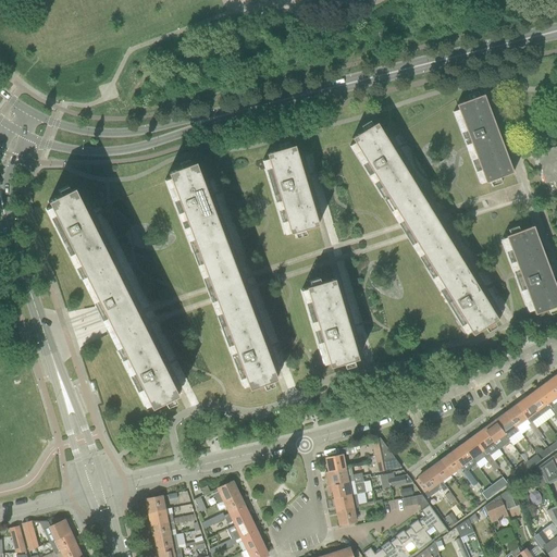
[(512,173),(498,133),(483,95),(479,97),(478,91),(468,96),(469,100),(456,106),(458,111),(453,112),(480,185),(484,183),(485,184),(490,182),(492,187),(502,184),(499,178),(512,173)]
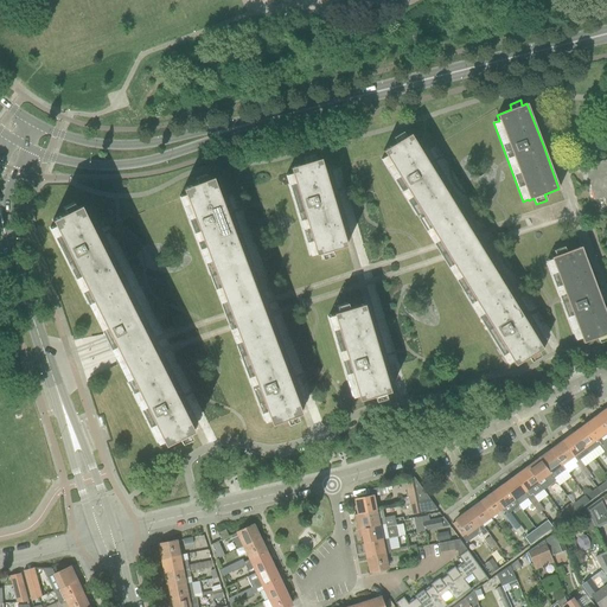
[(542,349),(526,323),(493,270),(478,247),(471,235),(410,135),(406,138),(403,133),(394,139),(396,144),(383,152),(385,157),(381,159),(433,247),(441,260),(506,364),(511,360),(515,366),(528,358),(531,363),(541,357),(537,352),(542,349)]
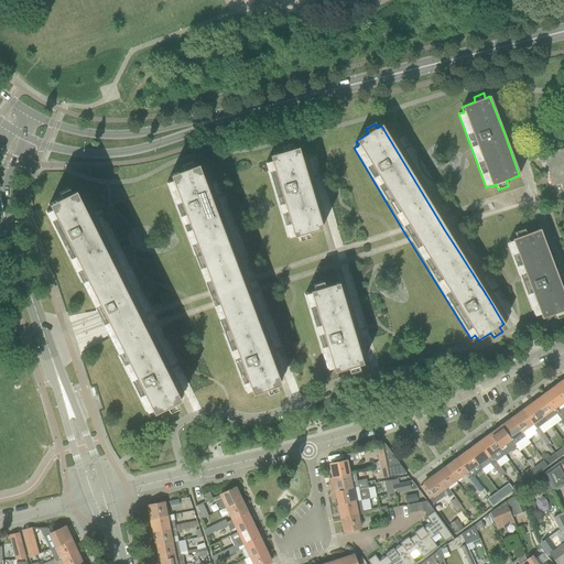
[(307,234),(322,229),(297,148),(293,150),(292,144),(281,148),(283,152),(269,156),(270,162),(266,163),(275,197),(288,238),(293,237),(293,238),(297,237),(300,241),(310,238),(307,234)]
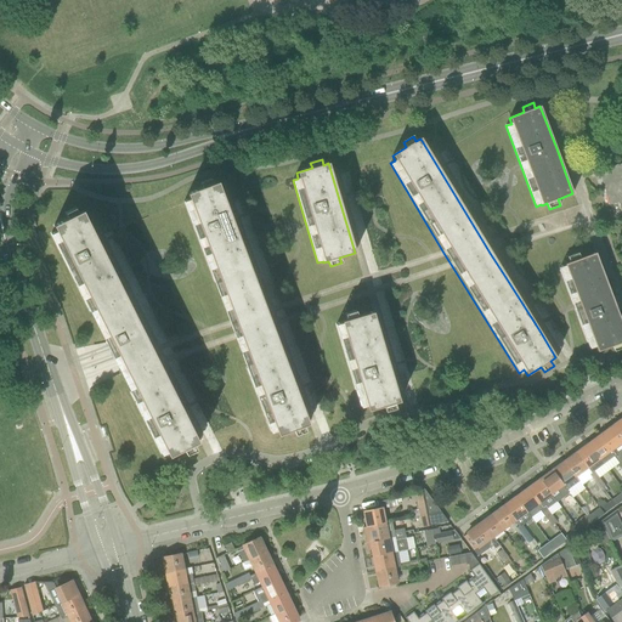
[(621,164),(599,171),(601,180),(604,179),(606,187),(621,182),(621,164)]
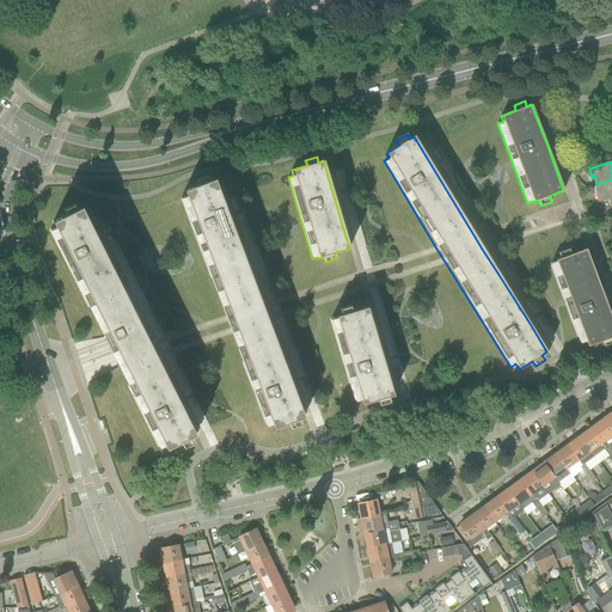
[(304,417),(293,389),(276,343),(267,319),(262,307),(214,179),(209,182),(207,176),(197,181),(199,185),(184,191),(185,196),(181,199),(189,221),(226,319),(231,331),(265,426),(271,423),(273,428),(288,423),(291,428),(300,424),(299,418),(304,417)]
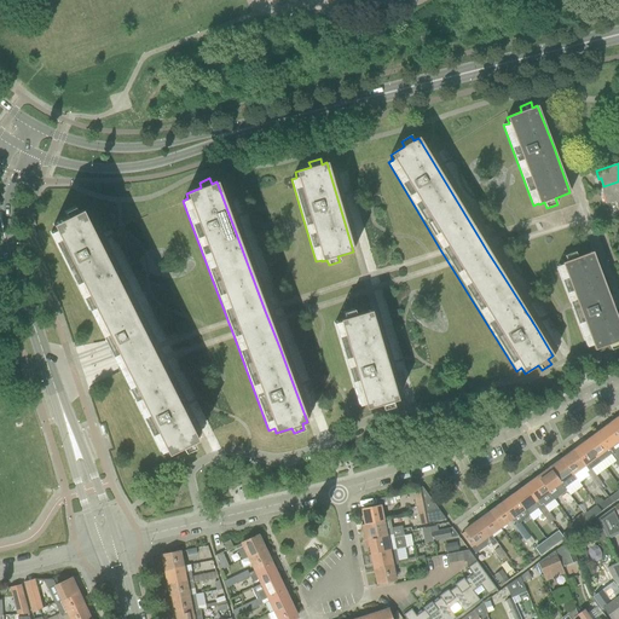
[(618,181),(603,186),(601,187),(603,195),(606,195),(608,203),(618,200),(618,181)]
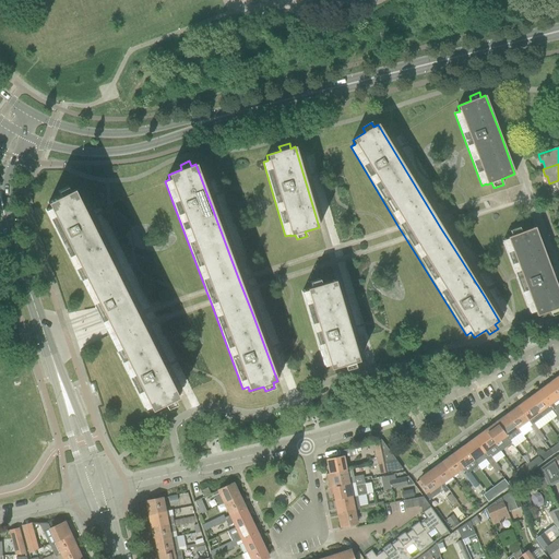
[(558,180),(549,183),(547,185),(556,182),(558,189),(558,188),(558,180)]
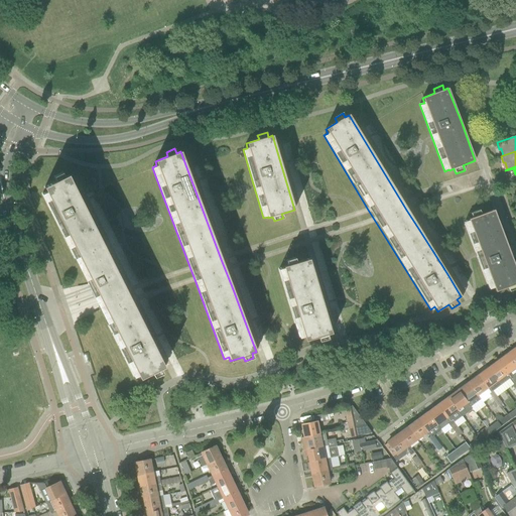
[(164,367),(92,222),(69,175),(65,177),(62,173),(54,177),(56,181),(44,187),(46,192),(42,195),(94,297),(133,377),(138,375),(140,379),(152,373),(154,377),(162,373),(160,369),(164,367)]
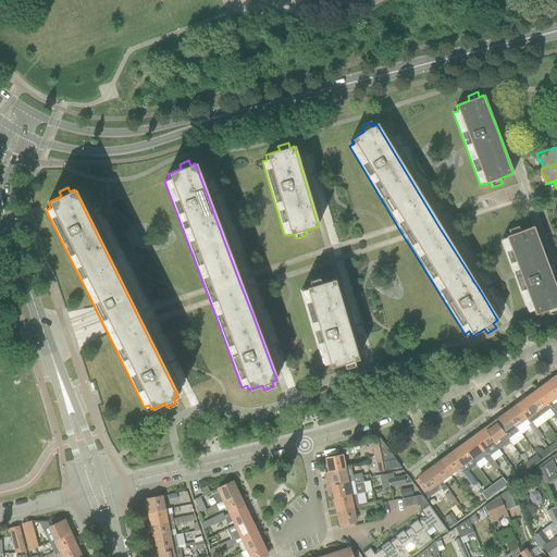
[(500,240),(520,292),(528,312),(533,310),(534,316),(548,310),(551,316),(556,312),(556,291),(533,226),(519,232),(518,226),(508,231),(509,235),(505,237),(506,238),(500,240)]
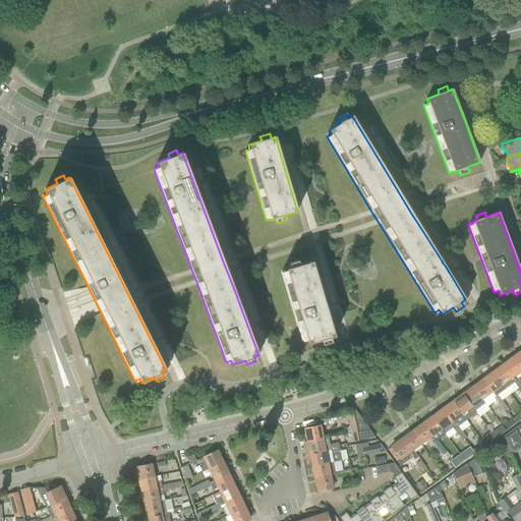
[(330,338),(335,337),(312,262),(299,266),(297,261),(288,264),(290,269),(286,270),(286,271),(281,272),(301,341),(306,340),(308,344),(321,341),(323,345),(332,343),(330,338)]
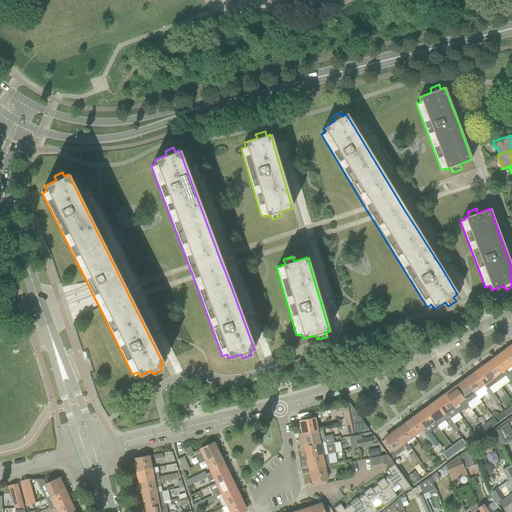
[(511,361),(504,351),(495,358),(504,371),(504,372),(506,375),(508,373),(509,375),(511,373),(511,361)]
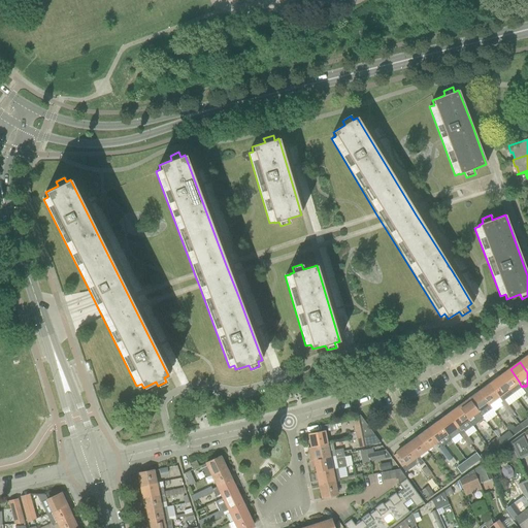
[(520,384),(520,383),(510,369),(499,377),(512,394),(520,388),(522,387),(520,384)]
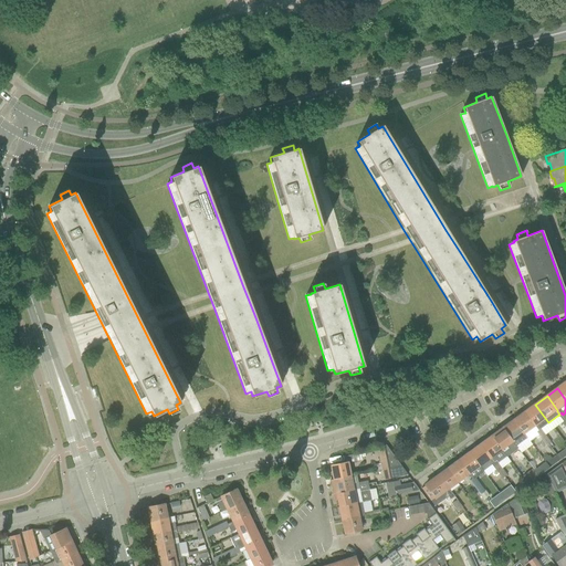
[(540,429),(548,422),(535,405),(524,412),(535,427),(534,427),(536,430),(537,429),(538,431),(540,429)]
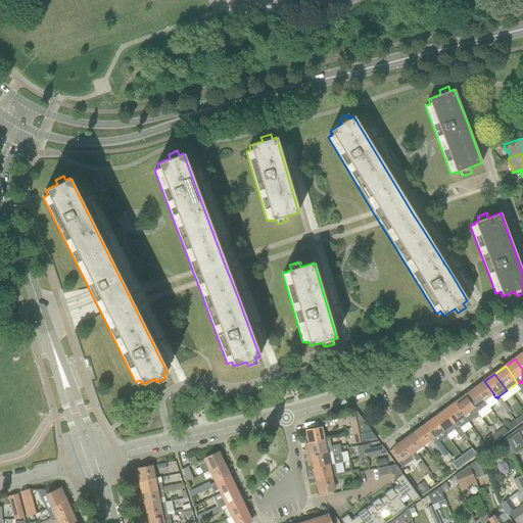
[(493,394),(494,394),(484,381),(474,389),(486,406),(484,401),(493,394)]
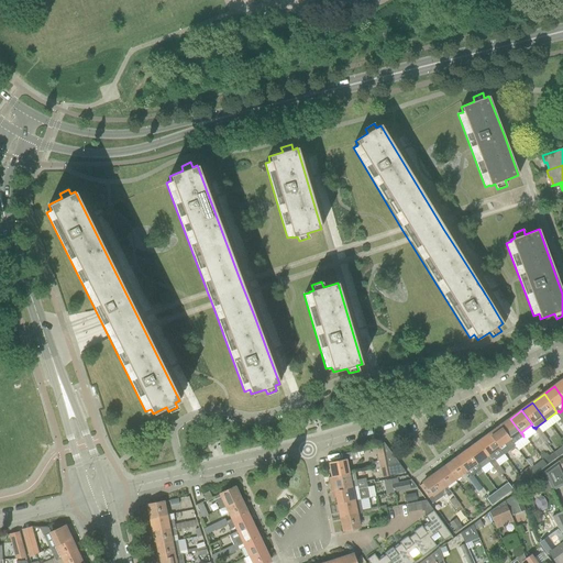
[(514,444),(523,437),(510,419),(499,427),(514,444)]
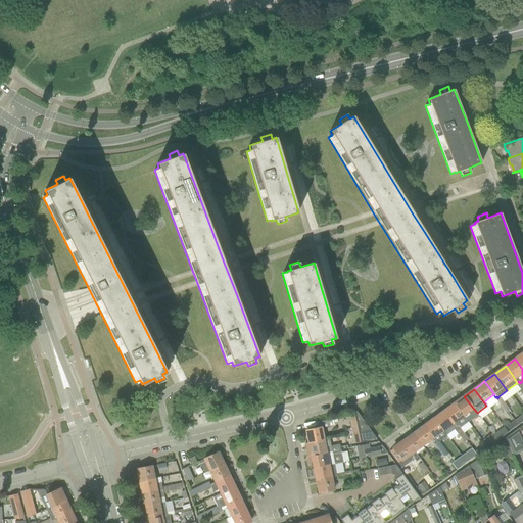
[(464,396),(454,403),(464,417),(468,423),(478,415),(477,413),(464,396)]
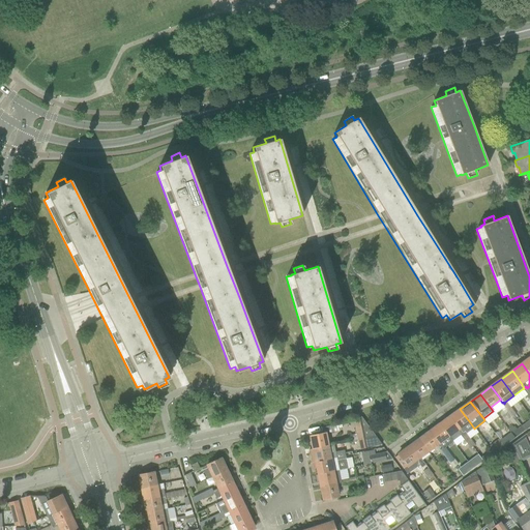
[(505,402),(504,404),(503,402),(502,403),(500,404),(506,411),(508,409),(509,410),(511,409),(505,402)]
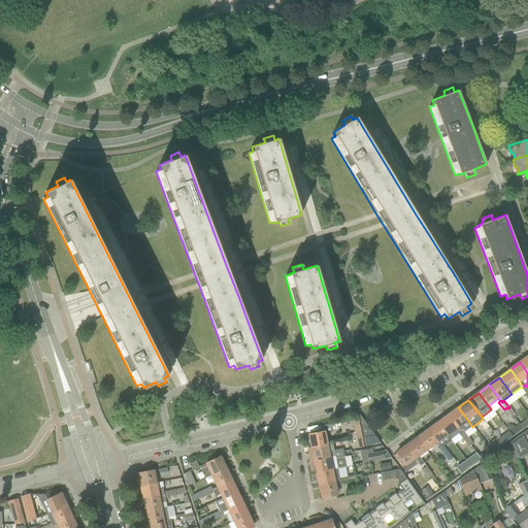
[(472,427),(468,421),(458,407),(449,415),(461,432),(463,430),(465,432),(472,427)]
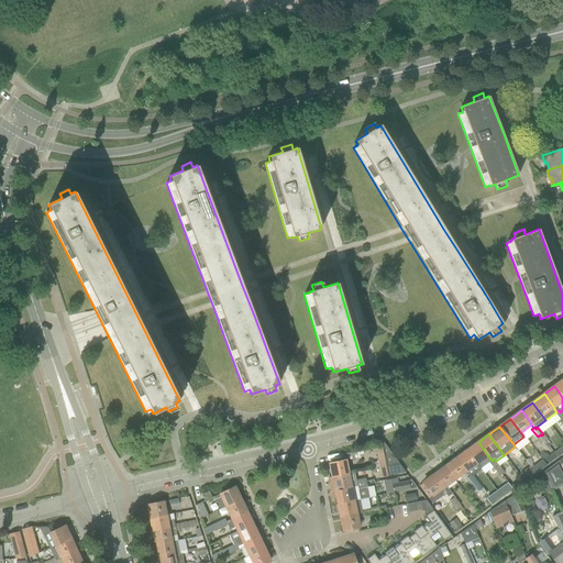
[(543,444),(548,441),(543,434),(541,435),(540,434),(538,437),(543,444)]
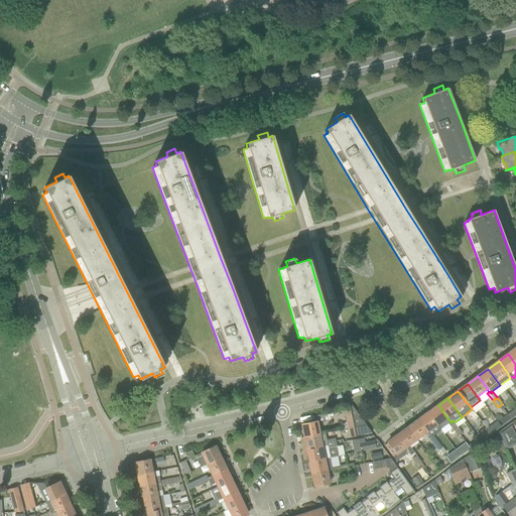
[(450,422),(438,405),(427,413),(436,424),(437,426),(440,429),(447,424),(450,422)]
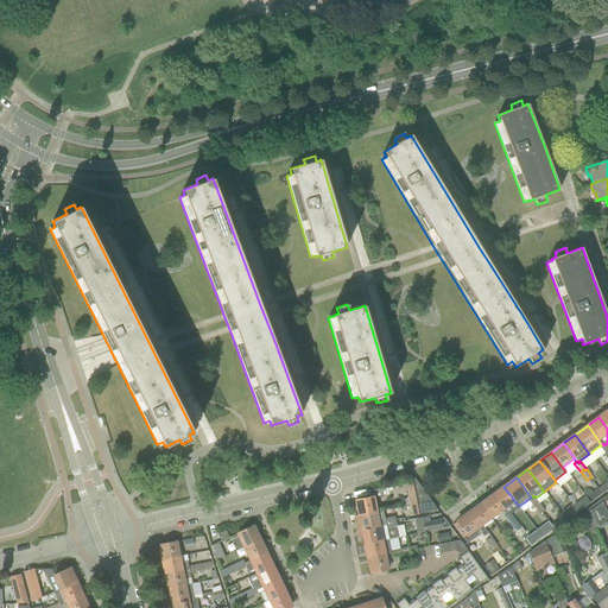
[(601,495),(607,489),(607,481),(597,489),(601,495)]
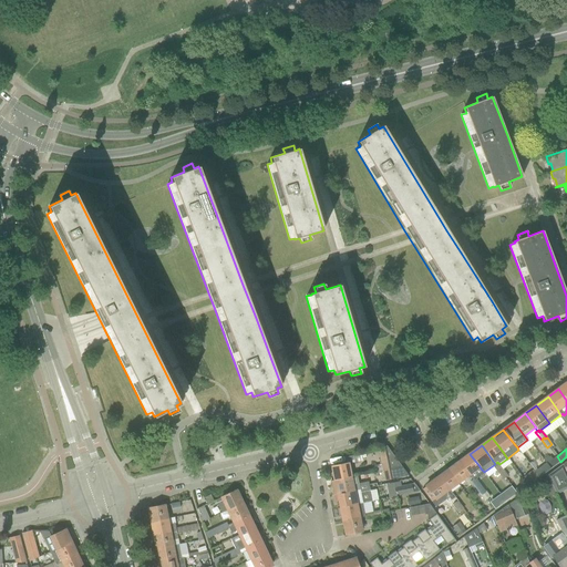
[(353,455),(350,456),(351,463),(362,462),(360,454),(353,455)]
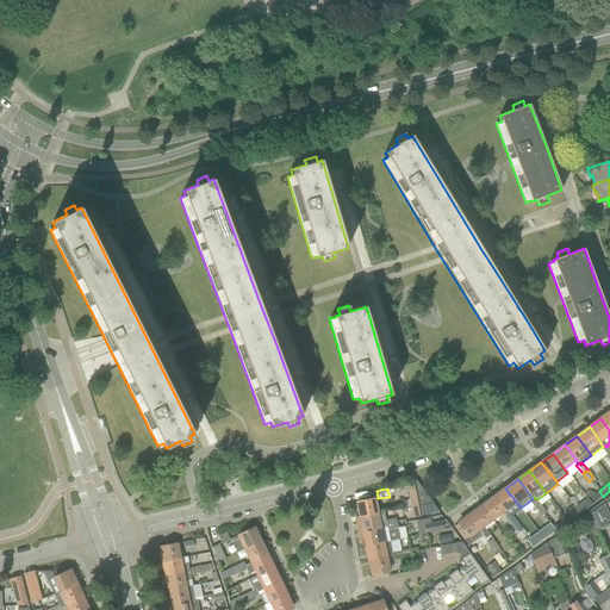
[(517,504),(516,502),(505,489),(493,497),(505,512),(517,504)]
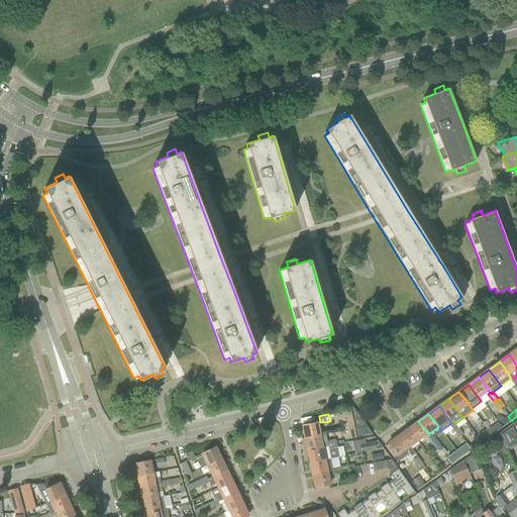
[(348,429),(367,426),(358,415),(346,417),(348,429)]
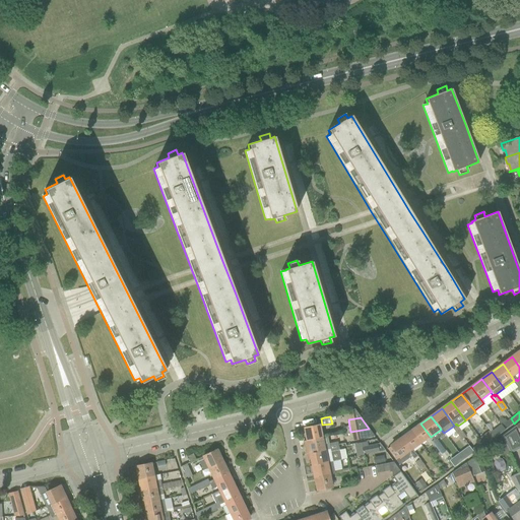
[(420,444),(431,437),(420,424),(410,431),(420,444)]
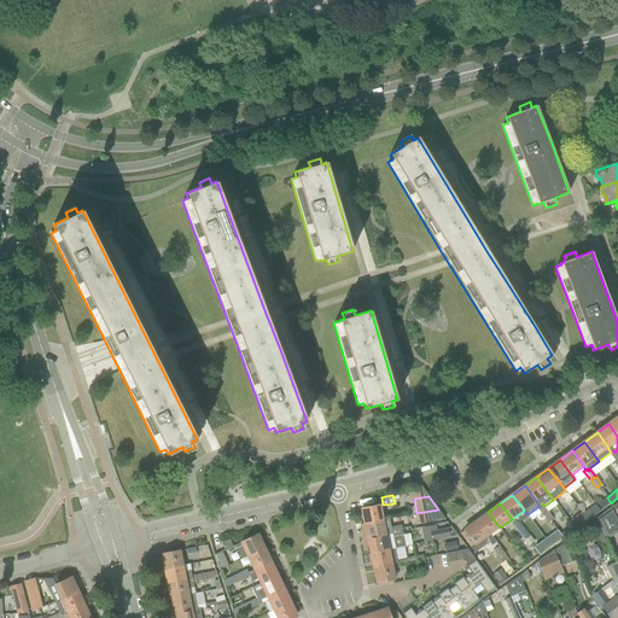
[(548,512),(544,506),(542,503),(540,506),(536,508),(541,516),(544,513),(546,514),(548,512)]
